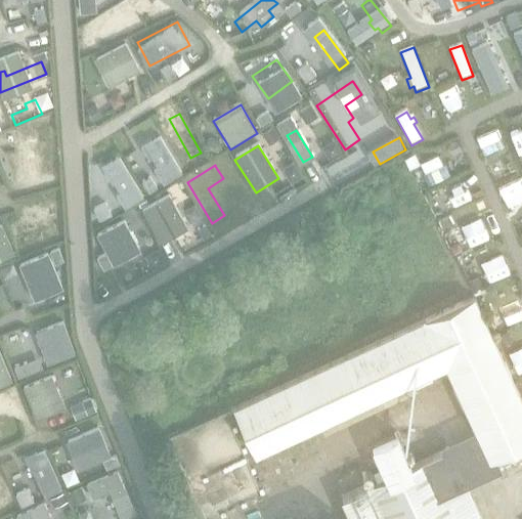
[(174,196),(147,211),(155,222),(175,210),(177,213),(181,210),(179,207),(189,202),(181,186),(172,191),(174,196)]
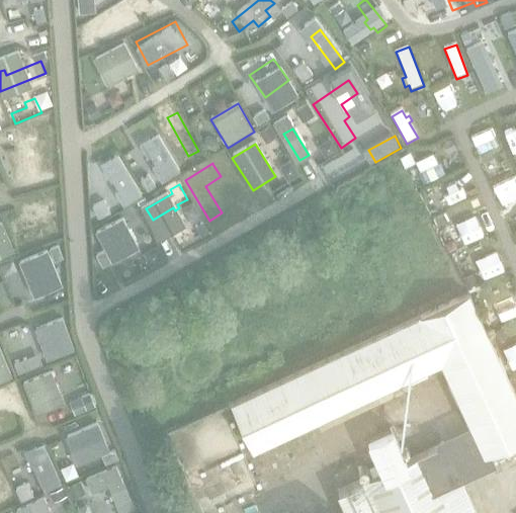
[(13,252),(0,222),(0,253),(1,254),(2,256),(13,252)]
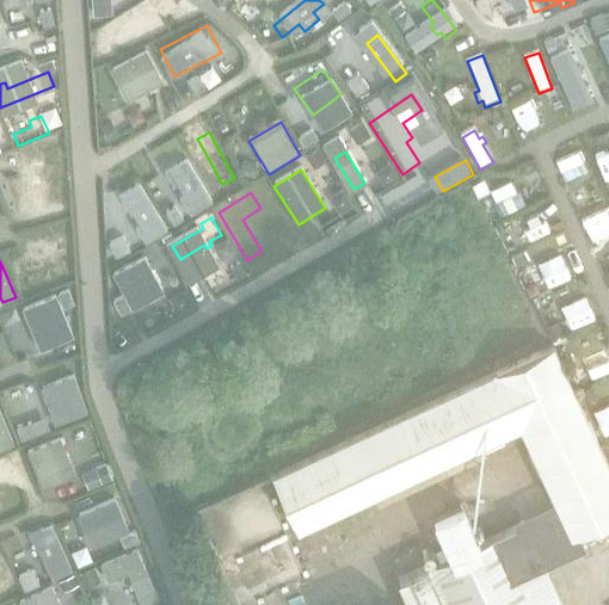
[(142,265),(115,281),(130,309),(158,294),(152,285),(159,282),(147,261),(142,264),(142,265)]
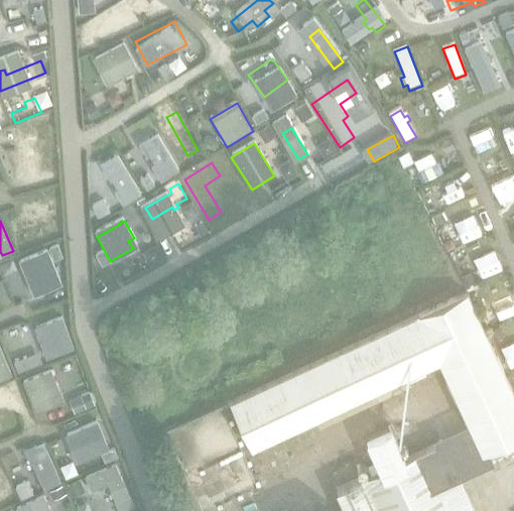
[(56,225),(15,239),(20,254),(61,239),(56,225)]
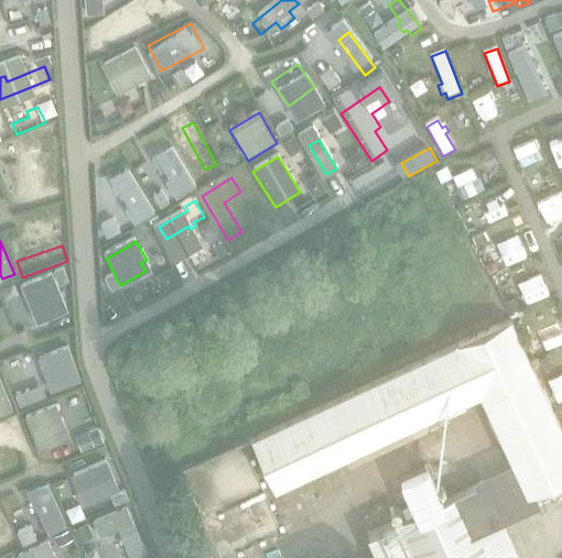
[(52,276),(22,288),(38,326),(67,314),(52,276)]
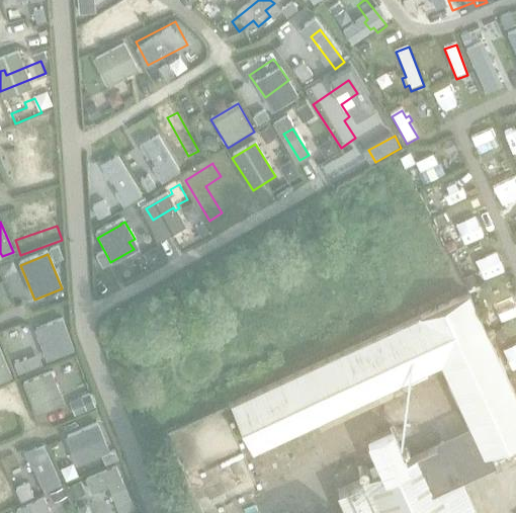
[(0,305),(2,311),(14,307),(8,292),(13,290),(4,266),(0,267),(0,305)]
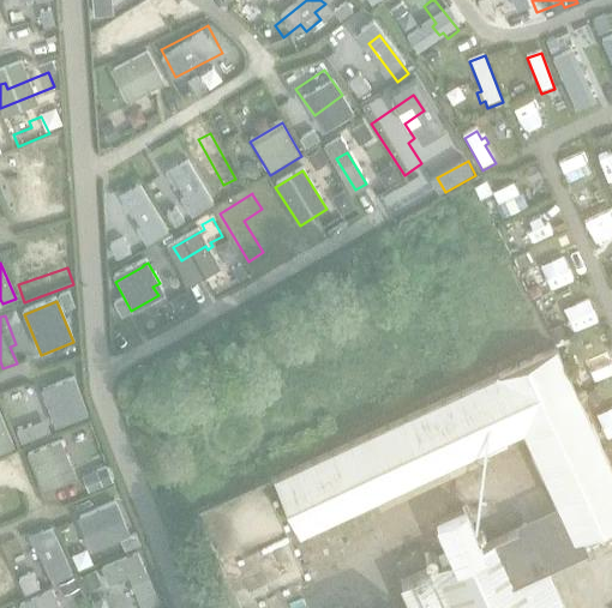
[(573,553),(611,537),(611,471),(557,353),(499,381),(499,379),(277,481),(303,535),(523,433),(573,553)]
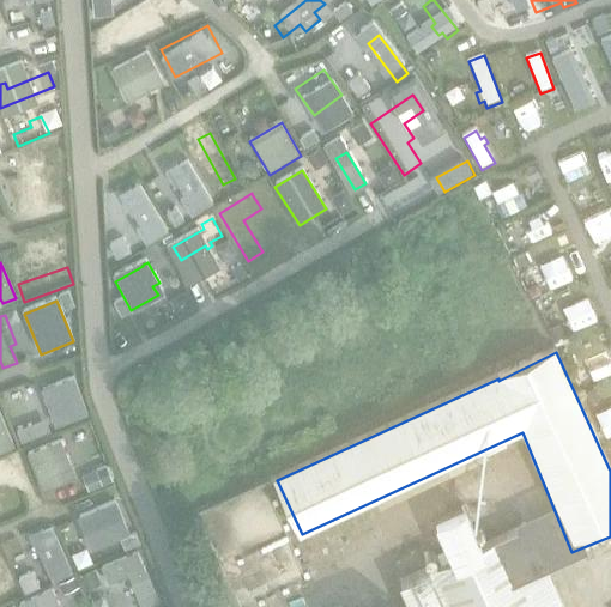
[(23,396),(40,439),(73,426),(58,383),(23,396)]
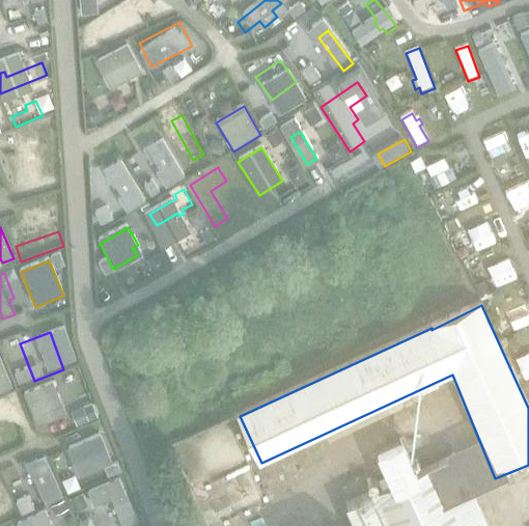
[(0,394),(14,389),(0,356),(0,394)]
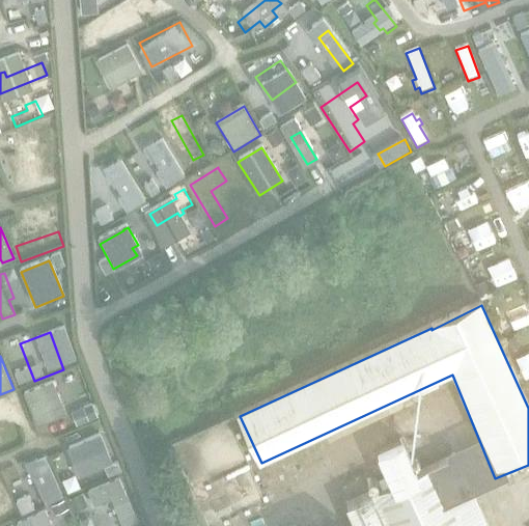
[(40,385),(22,392),(27,404),(34,400),(49,434),(60,428),(54,412),(61,409),(56,399),(49,403),(45,393),(40,385)]
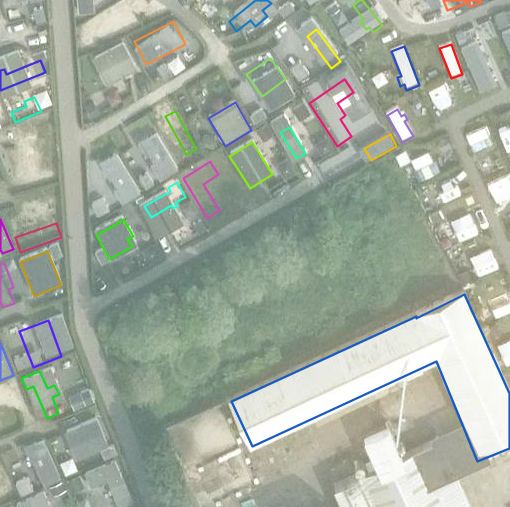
[(108,457),(95,422),(84,426),(91,445),(83,448),(86,457),(94,454),(97,461),(108,457)]
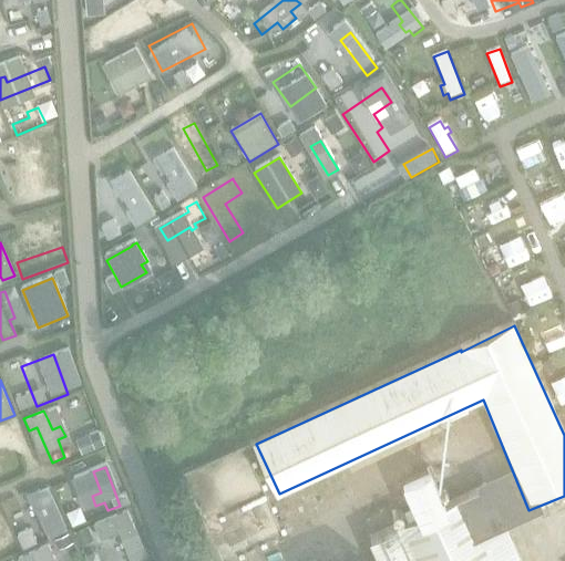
[(520,560),(486,489),(444,509),(437,491),(411,504),(419,520),(370,542),(379,560),(520,560)]
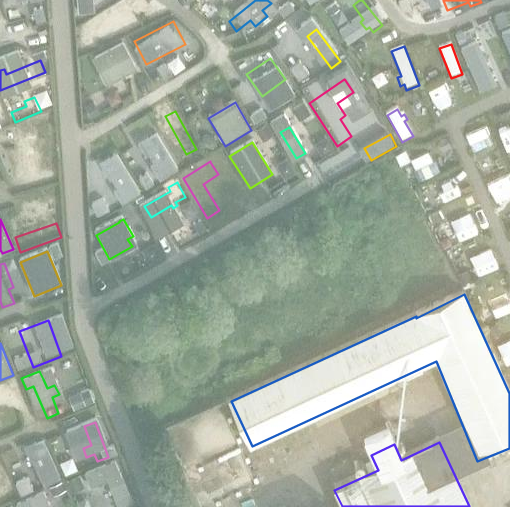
[(61,482),(44,444),(33,449),(43,472),(35,476),(38,485),(39,484),(42,491),(61,482)]
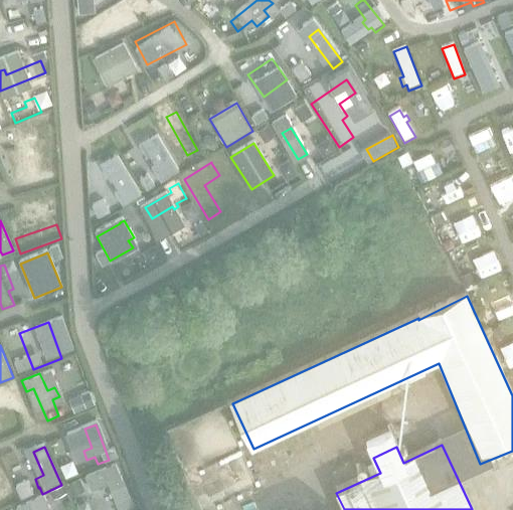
[(117,466),(86,479),(92,492),(109,485),(120,509),(133,509),(135,508),(117,466)]
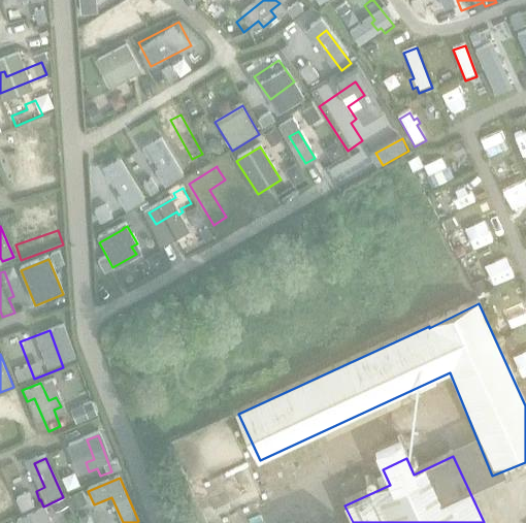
[(83,493),(70,498),(75,513),(89,507),(83,493)]
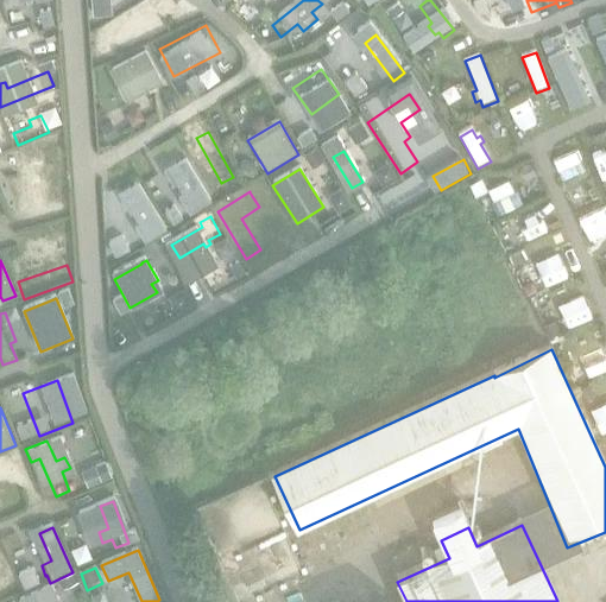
[(2,601),(11,597),(0,575),(0,601),(2,601)]
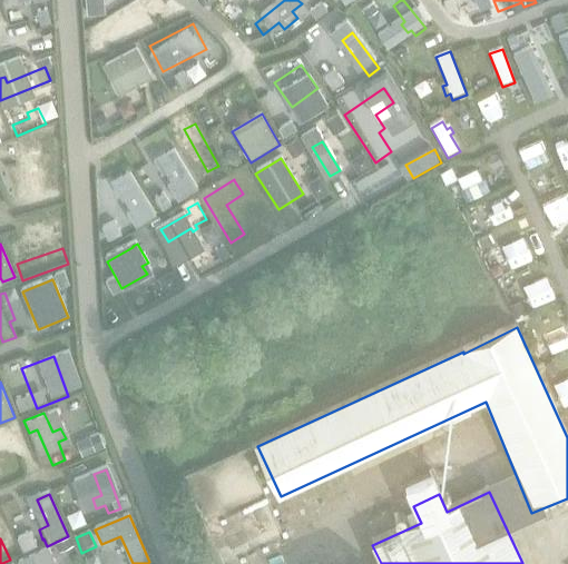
[(56,563),(49,548),(19,563),(56,563)]
